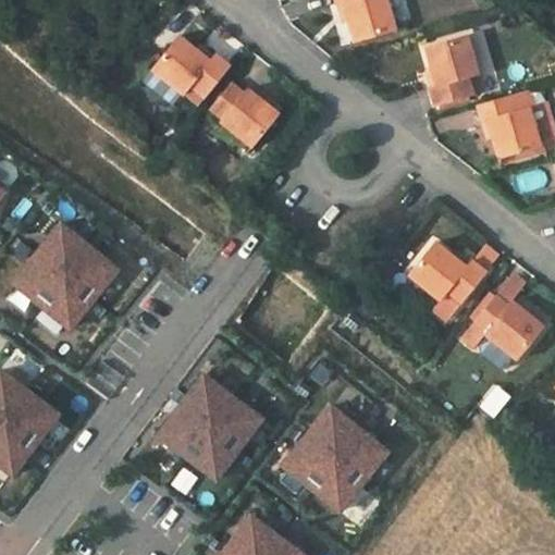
[(350,20),(357,40),(397,28),(389,0),(338,0),(340,3),(346,1),(350,20)]
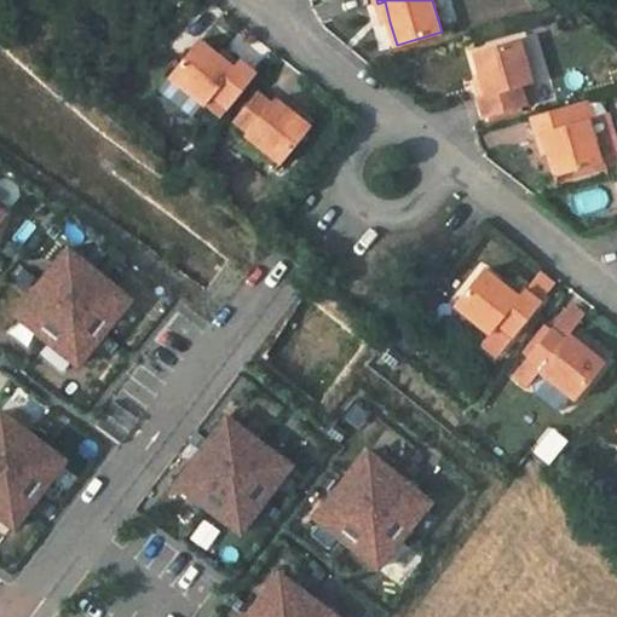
[(520,0),(525,17),(542,12),(538,0),(520,0)]
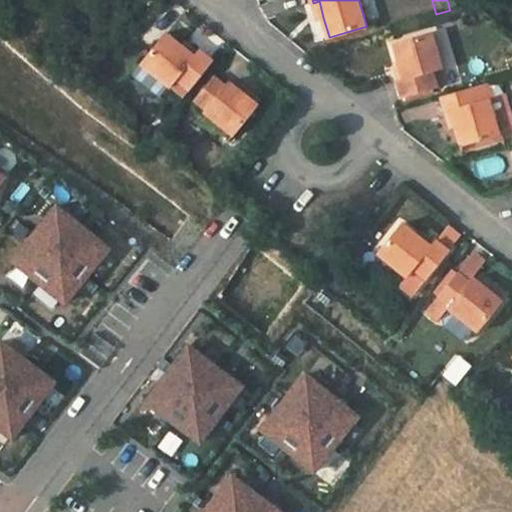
[(319,1),(313,3),(318,19),(323,18),(319,1)]
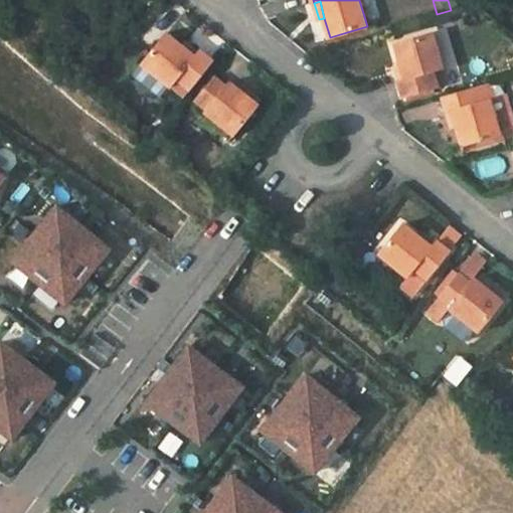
[(433,31),(396,41),(402,62),(407,77),(399,79),(404,97),(407,96),(435,88),(438,87),(438,86),(433,70),(443,67),(433,31)]
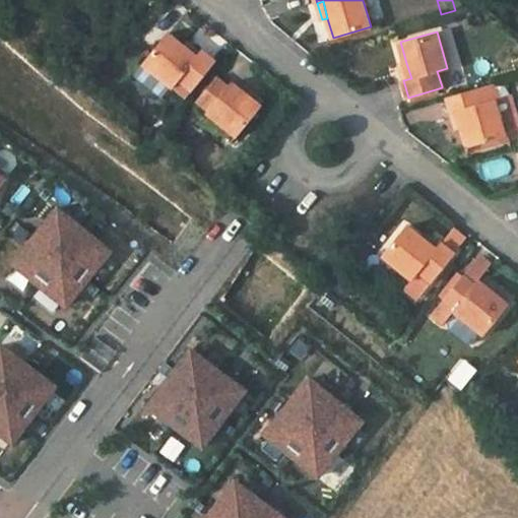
[(168,33),(144,62),(144,63),(173,85),(174,85),(175,84),(180,77),(193,88),(216,61),(202,49),(201,50),(197,56),(181,43),(168,33)]
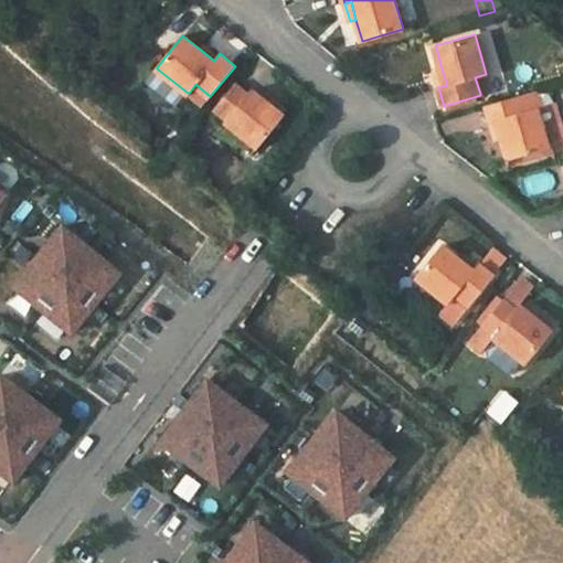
[(201,40),(197,46),(214,61),(219,54),(201,40)]
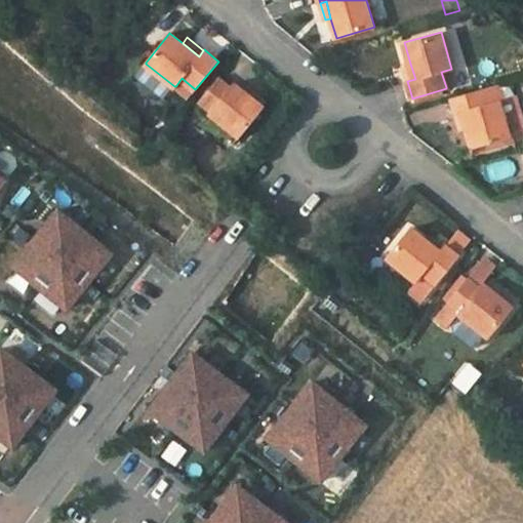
[(174,86),(146,64),(136,75),(165,97),(174,86)]
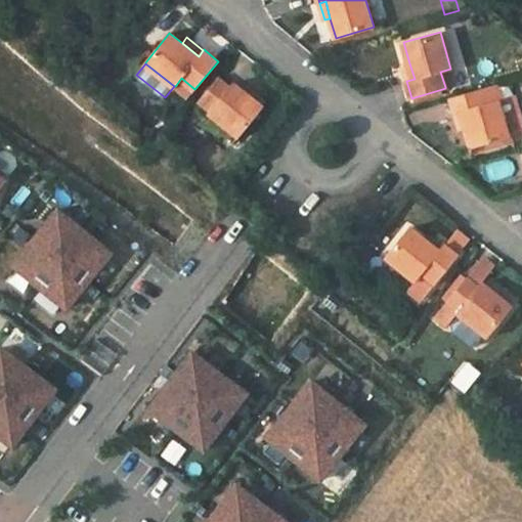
[(409,63),(401,67),(406,81),(415,79),(409,63)]
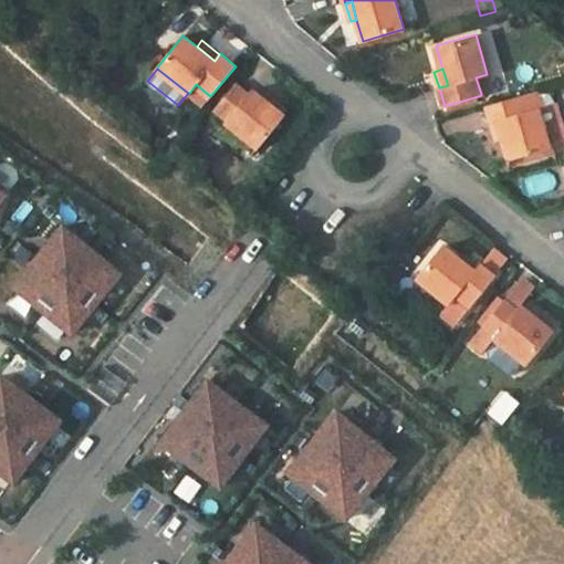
[(487,74),(476,77),(481,94),(491,92),(487,74)]
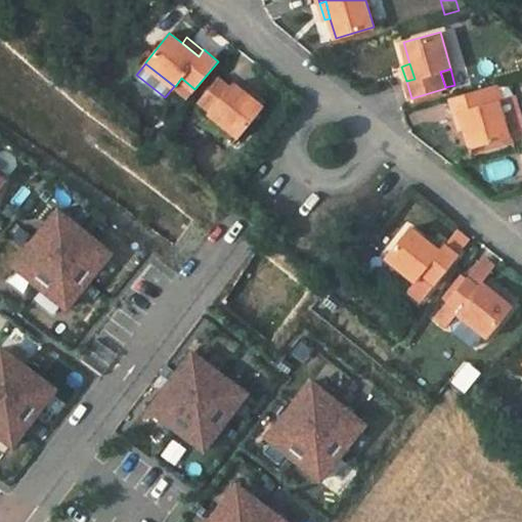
[(494,74),(481,79),(483,87),(497,83),(494,74)]
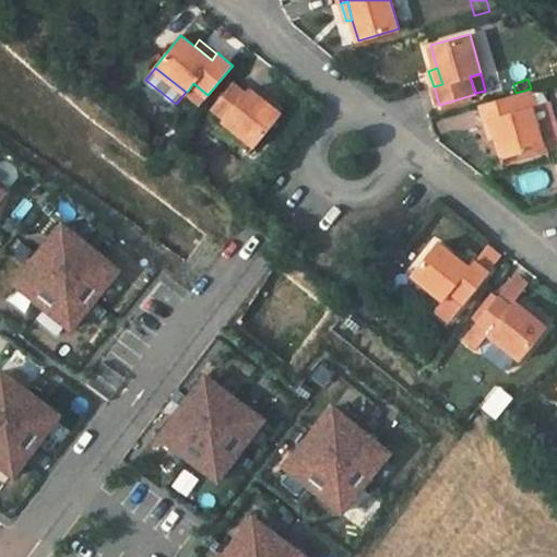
[(234,81),(213,106),(225,116),(224,119),(240,132),(256,145),(282,113),(265,99),(249,87),(247,91),(234,81)]
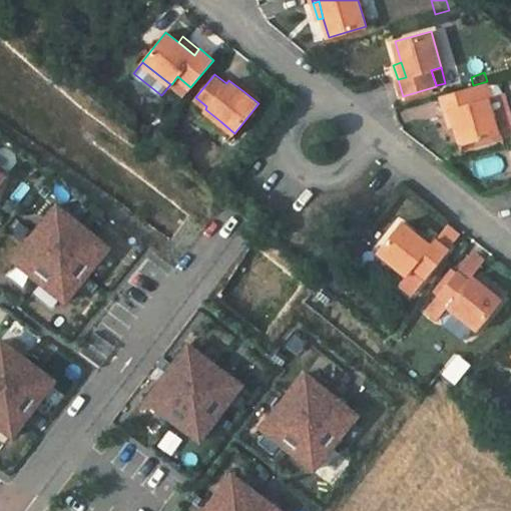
[(177,76),(172,83),(185,93),(190,87),(177,76)]
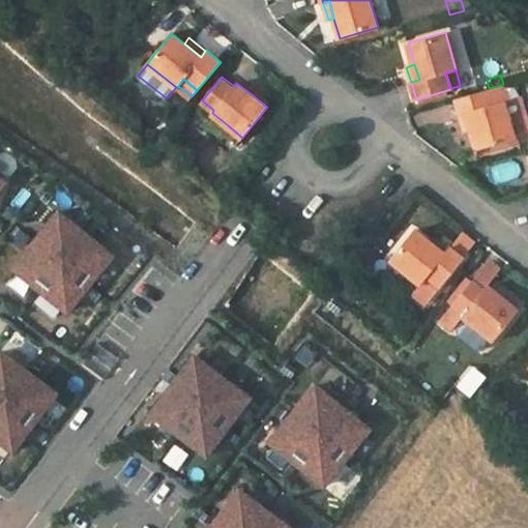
[(92,84),(87,90),(97,97),(103,91),(92,84)]
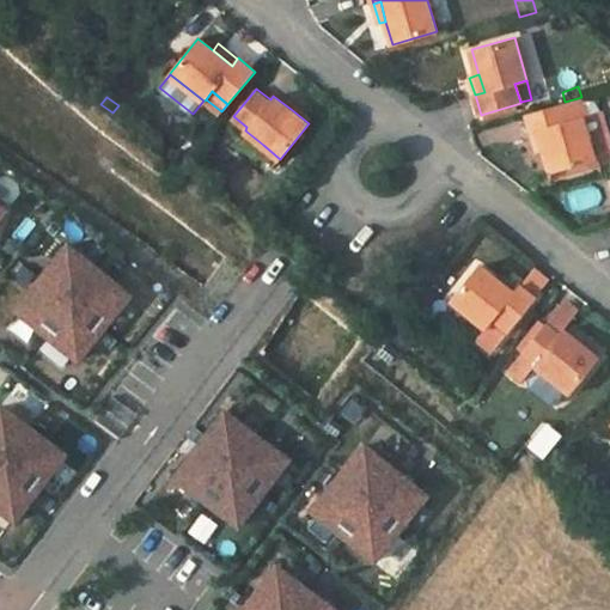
[(565,102),(526,114),(532,132),(538,129),(544,148),(551,172),(609,153),(609,135),(602,109),(587,114),(583,97),(581,97),(565,102)]
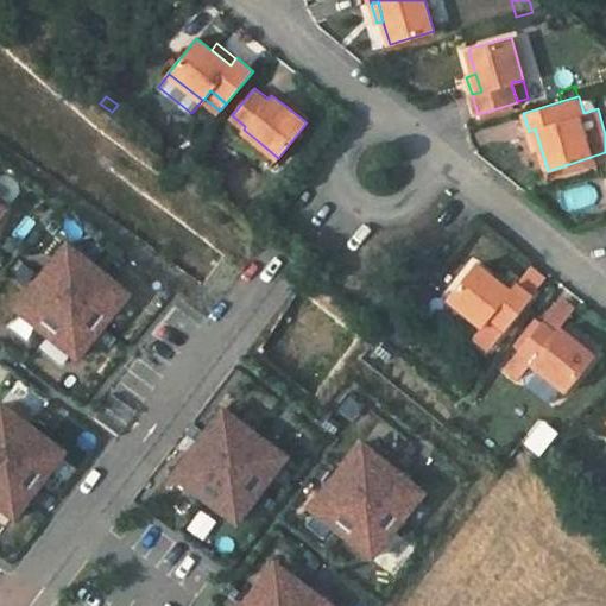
[(294,103),(289,108),(307,122),(311,118),(294,103)]
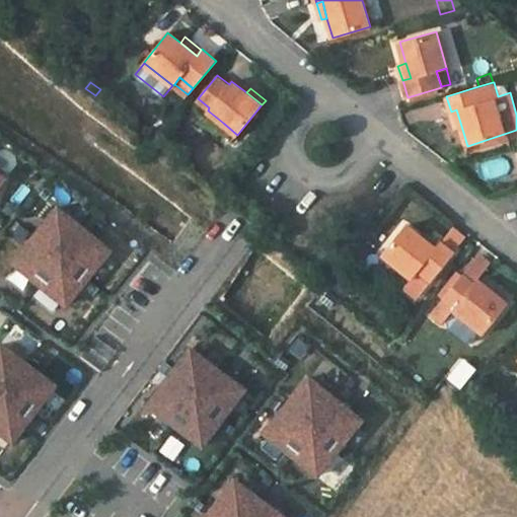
[(438,88),(411,96),(412,99),(439,91),(438,88)]
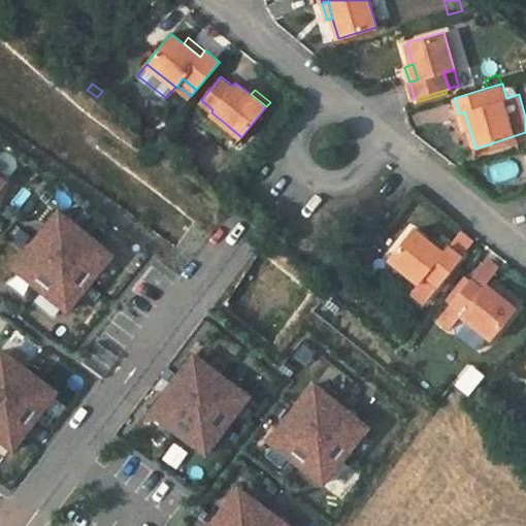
[(464,111),(459,113),(464,130),(469,128),(464,111)]
